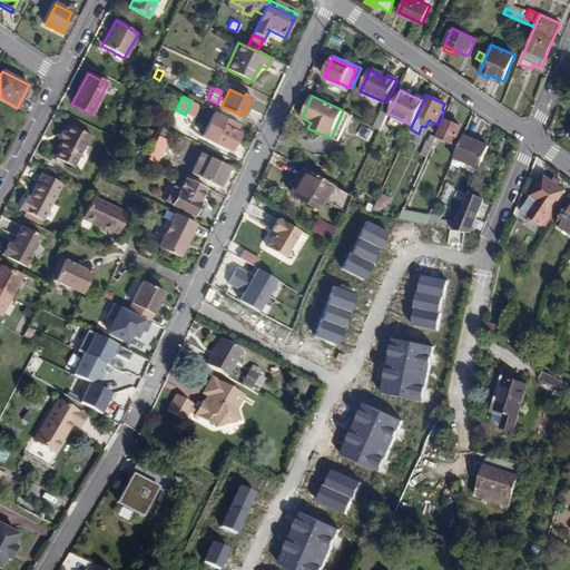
[(351,114),(343,110),(331,138),(338,141),(351,114)]
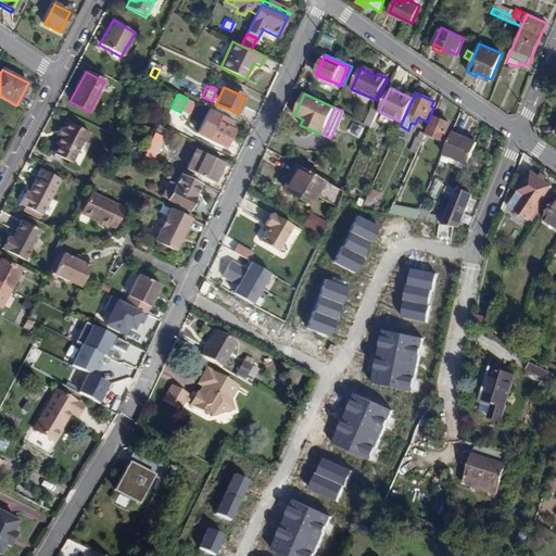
[(210,139),(222,116),(206,109),(194,133),(210,139)]
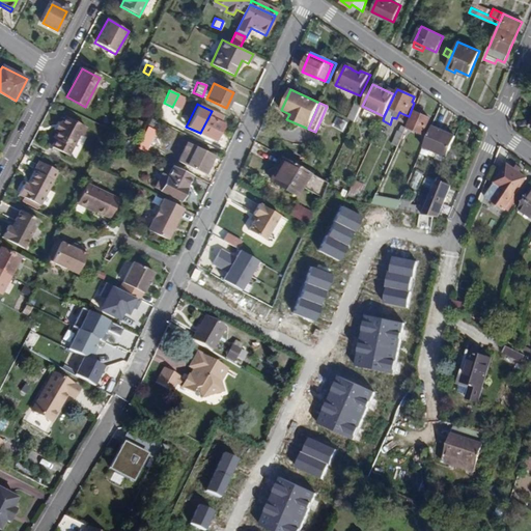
[(348,118),(355,122),(362,107),(356,104),(348,118)]
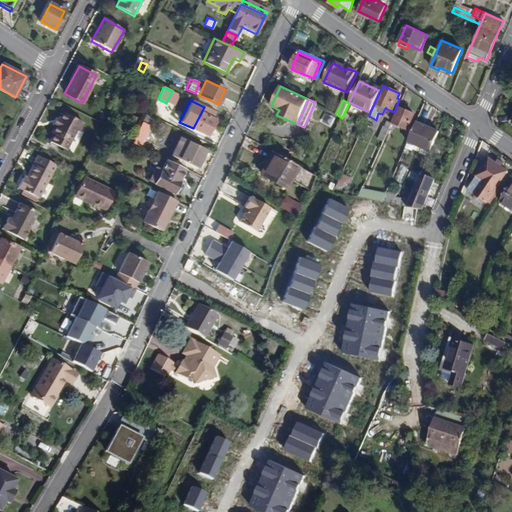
[(193,128),(208,136),(215,120),(213,119),(215,113),(204,107),(193,128)]
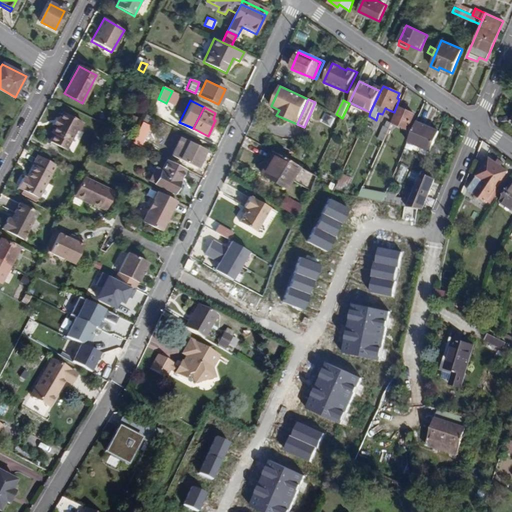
[(394,123),(409,129),(415,115),(400,109),(394,123)]
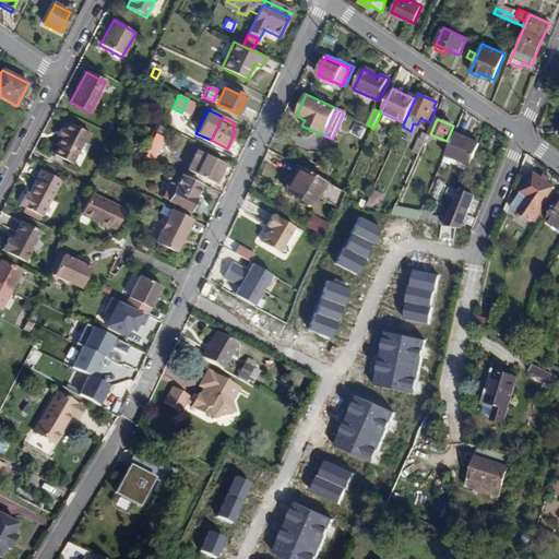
[(363,138),(366,128),(354,123),(351,133),(363,138)]
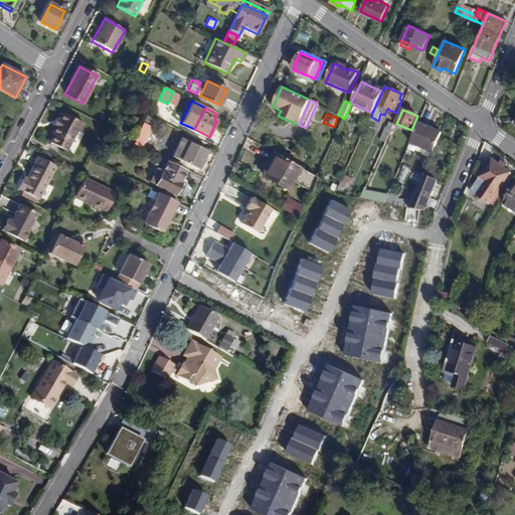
[(49,144),(64,153),(74,134),(76,135),(81,126),(61,115),(58,123),(54,129),(51,136),(52,137),(49,144)]
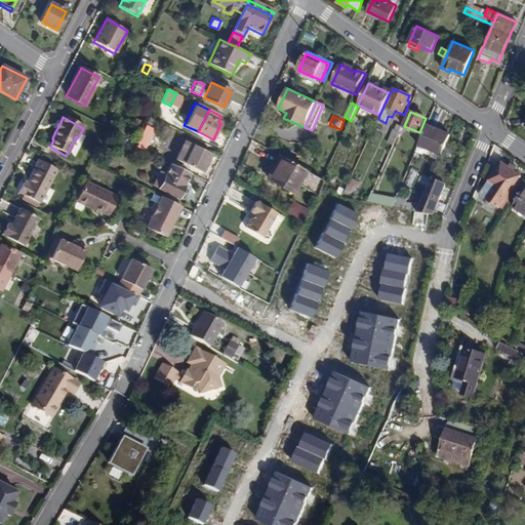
[(389,144),(394,146),(402,126),(398,125),(396,130),(394,130),(389,144)]
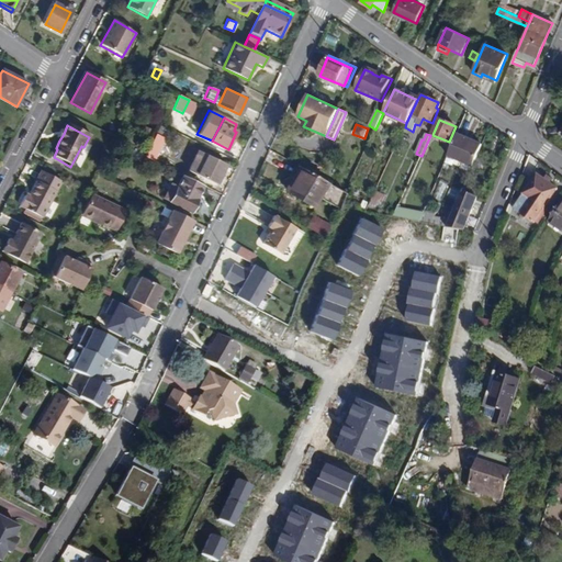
[(448,156),(473,167),(483,145),(458,135),(448,156)]
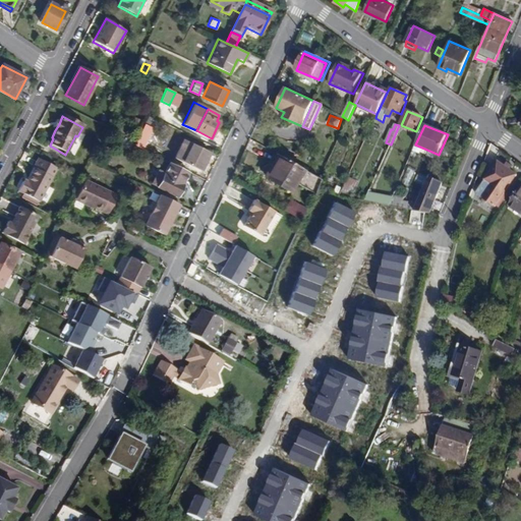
[(134,146),(142,150),(150,135),(141,131),(134,146)]
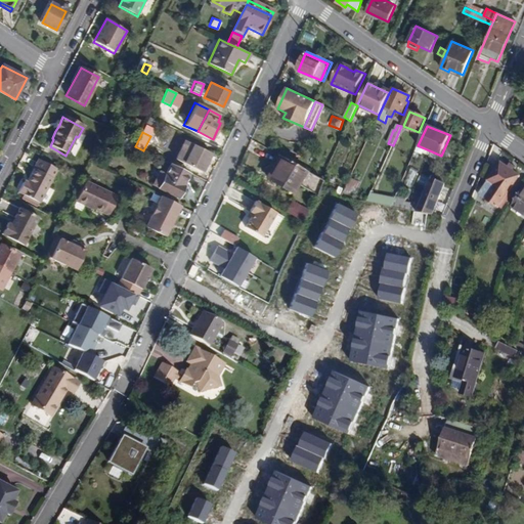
[(210,154),(184,141),(175,161),(202,172),(210,154)]
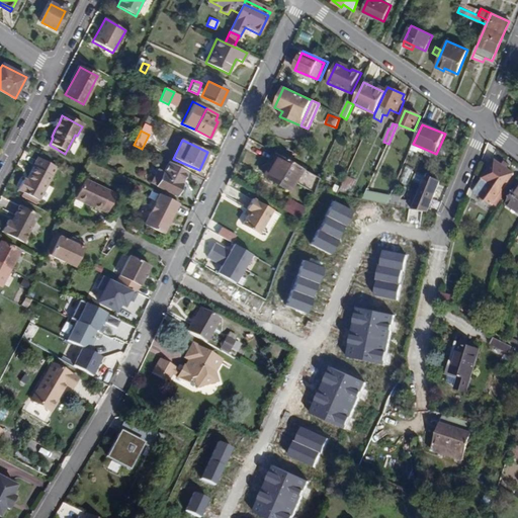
[(312,192),(318,179),(276,155),(264,176),(289,191),(294,182),(312,192)]
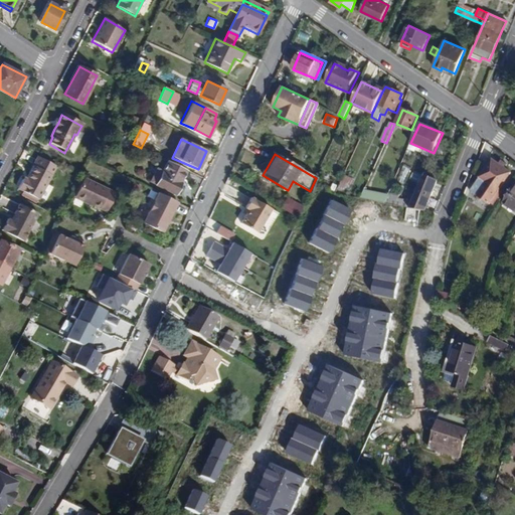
[(17,189),(38,200),(55,168),(37,158),(32,168),(33,168),(26,181),(22,179),(17,189)]
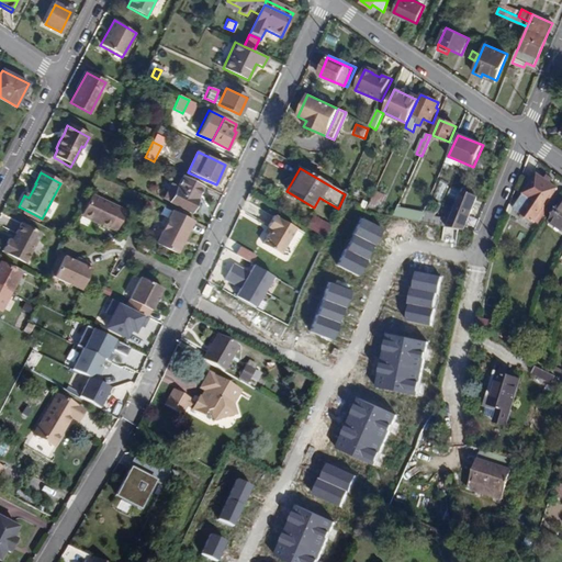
[(535,221),(544,206),(558,189),(550,183),(544,179),(538,175),(525,193),(526,195),(531,199),(521,212),(520,212),(534,222),(535,221)]
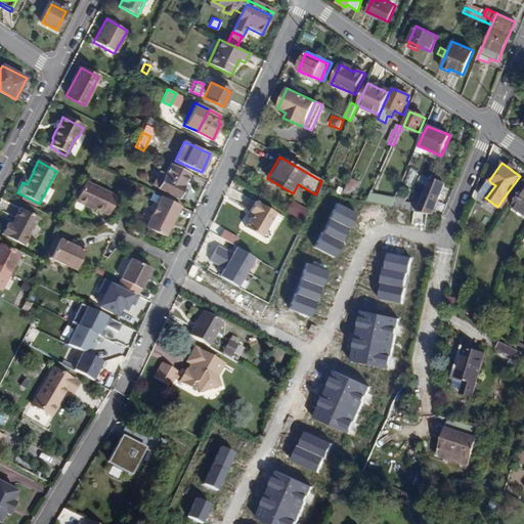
[(183,187),(183,186),(189,173),(171,164),(165,175),(160,172),(153,186),(178,198),(183,187)]
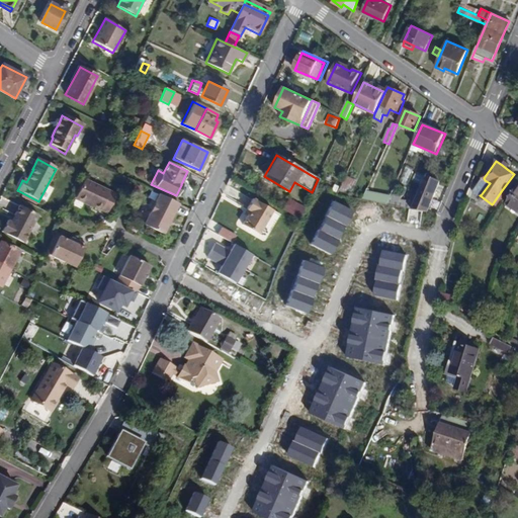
[(399,181),(406,185),(413,169),(406,166),(399,181)]
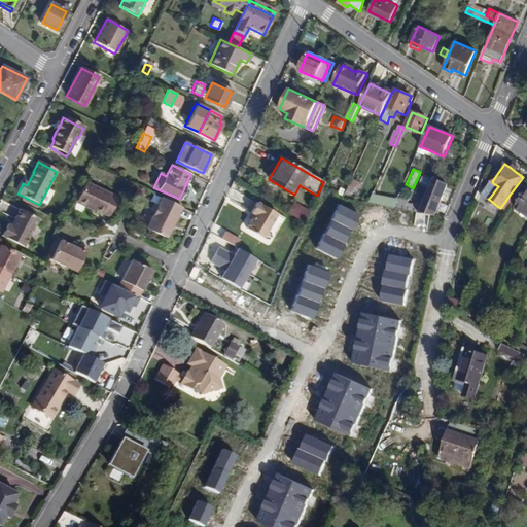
[(355,187),(359,189),(362,184),(352,179),(346,192),(352,195),(355,187)]
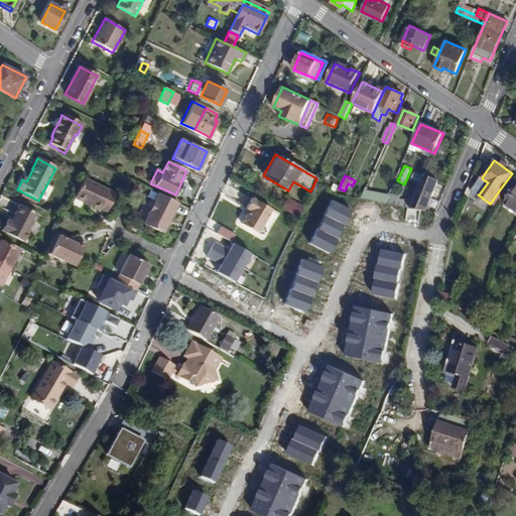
[(410,209),(427,212),(439,182),(424,175),(413,203),(410,209)]
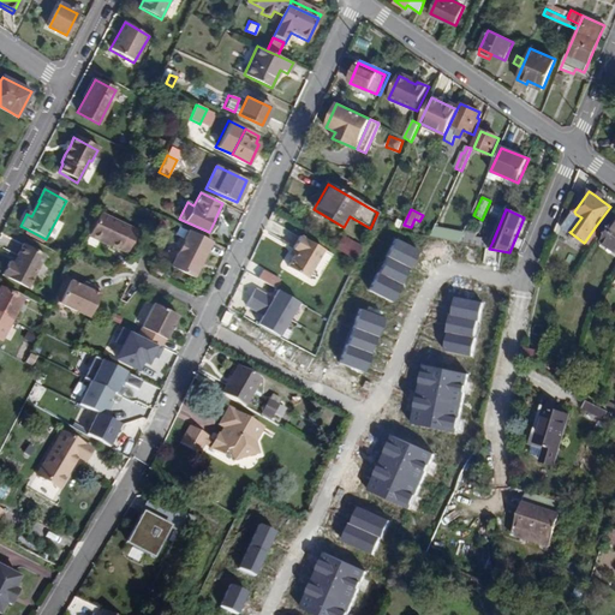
[(87,233),(89,234),(101,212),(97,210),(87,233)]
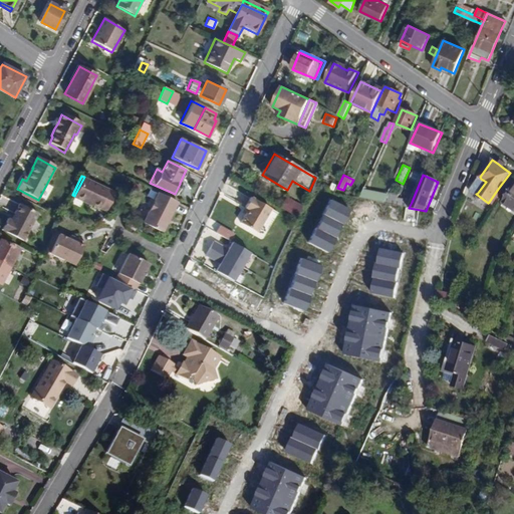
[(109,213),(118,194),(84,177),(74,196),(109,213)]
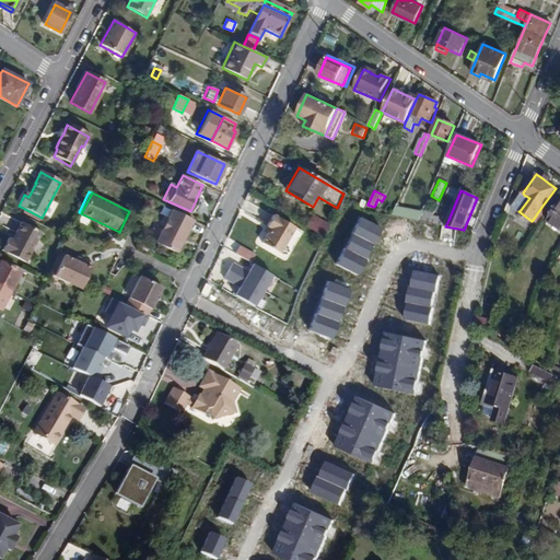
[(514,208),(520,211),(529,198),(524,195),(514,208)]
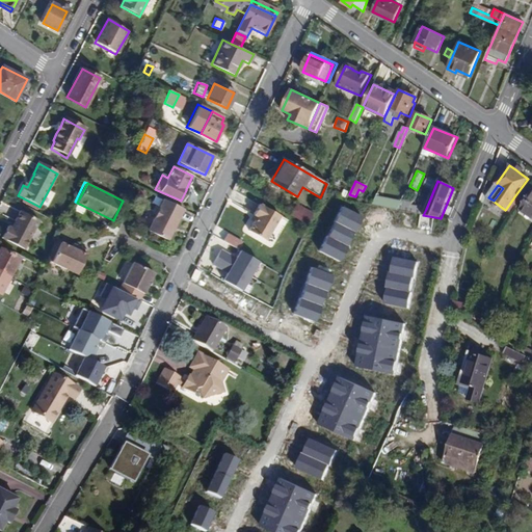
[(531,194),(522,211),(531,217),(531,194)]
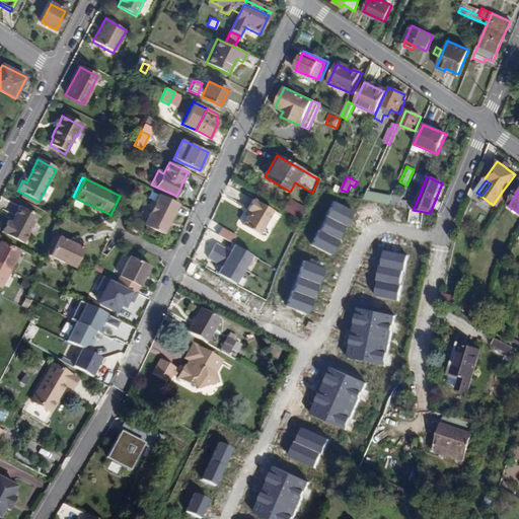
[(494,204),(497,206),(506,193),(503,191),(494,204)]
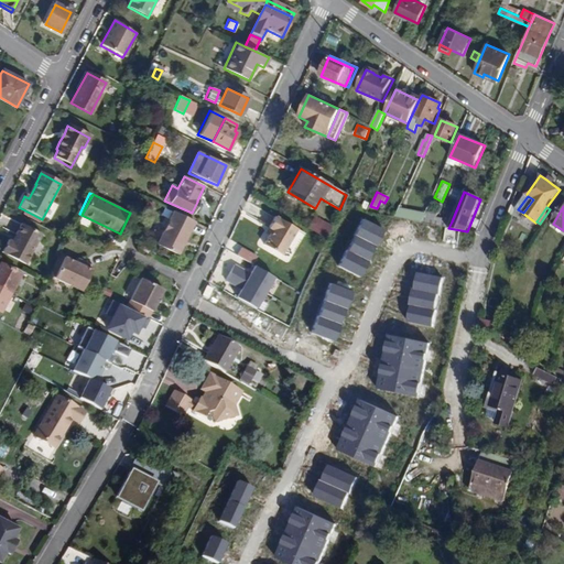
[(155,243),(176,255),(193,221),(172,210),(155,243)]
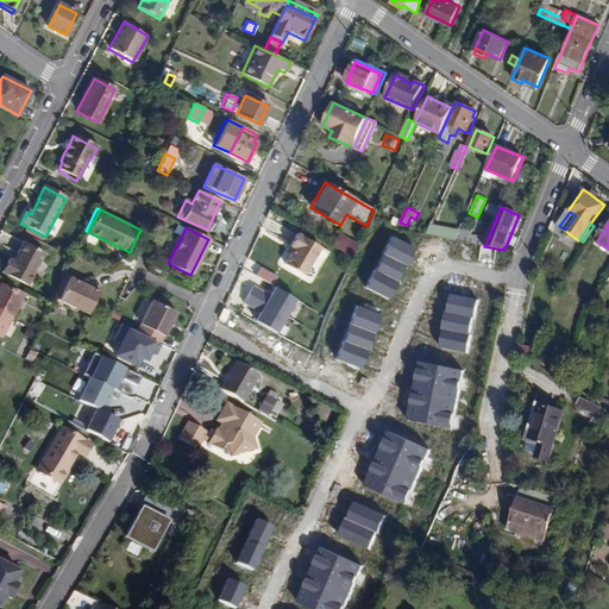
[(483,245),(484,246),(488,239),(471,236),(472,232),(460,230),(456,240),(468,243),(472,243),(483,245)]
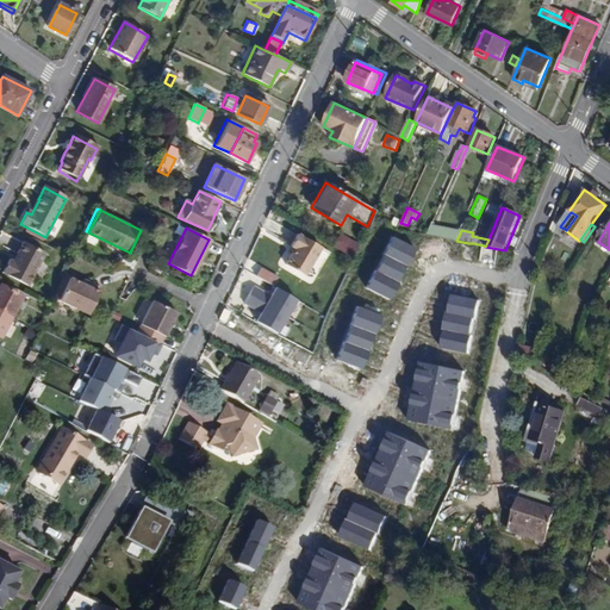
[(284,267),(304,277),(318,248),(293,236),(287,248),(292,250),(288,257),(284,267)]
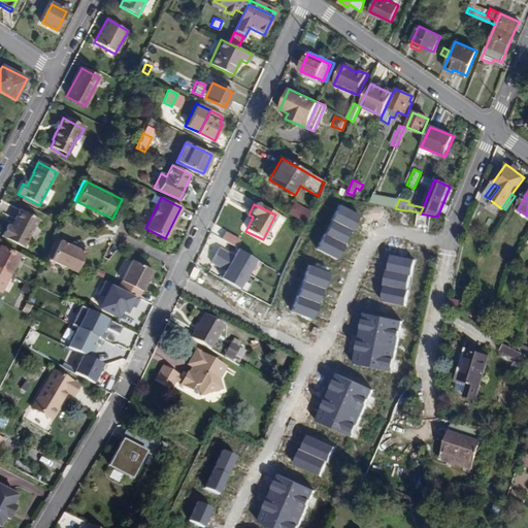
[(334,204),(314,250),(337,260),(358,215),(334,204)]
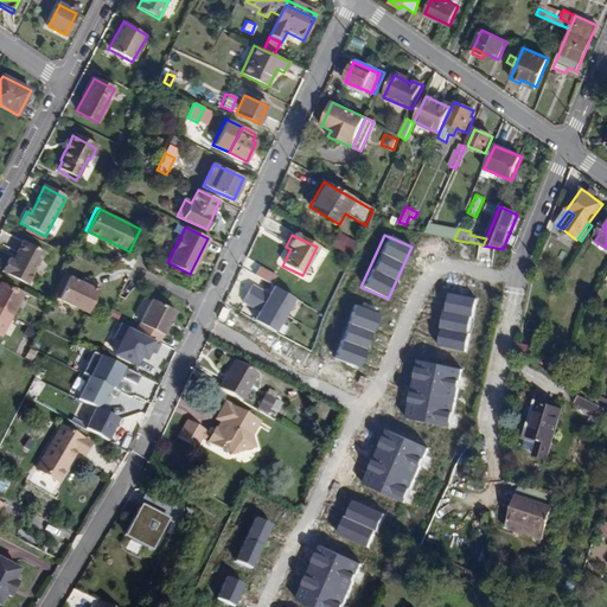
[(352,255),(356,246),(344,238),(340,243),(349,248),(346,251),(352,255)]
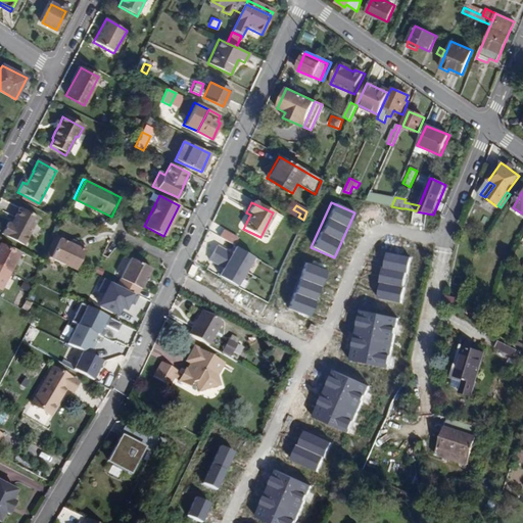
[(7,223),(1,234),(24,245),(38,217),(19,207),(13,220),(14,220),(11,225),(7,223)]
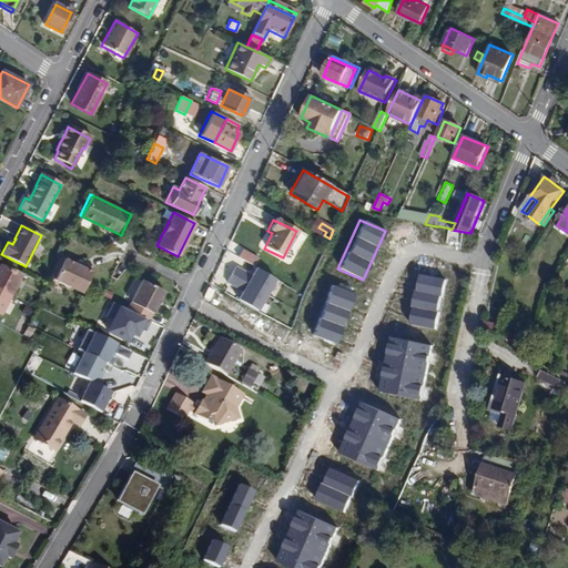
[(240,247),(235,257),(255,266),(260,255),(240,247)]
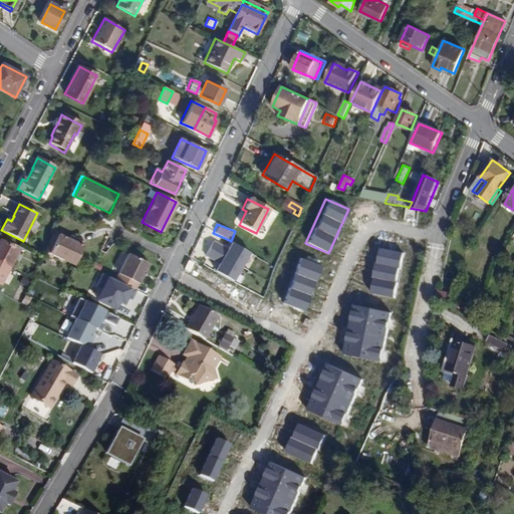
[(45,251),(48,253),(57,234),(54,232),(45,251)]
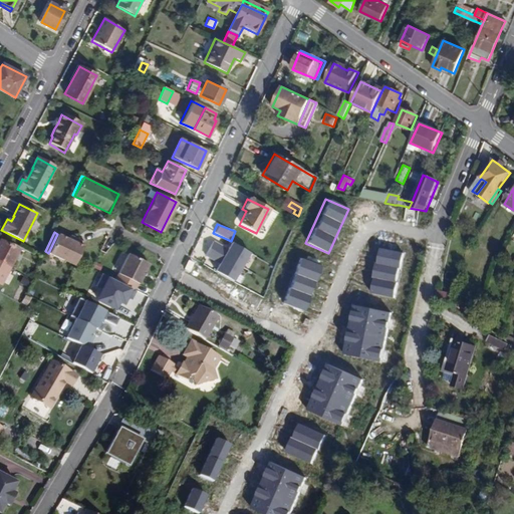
[(48,253),(73,265),(84,242),(77,239),(75,243),(68,239),(57,234),(48,253)]
